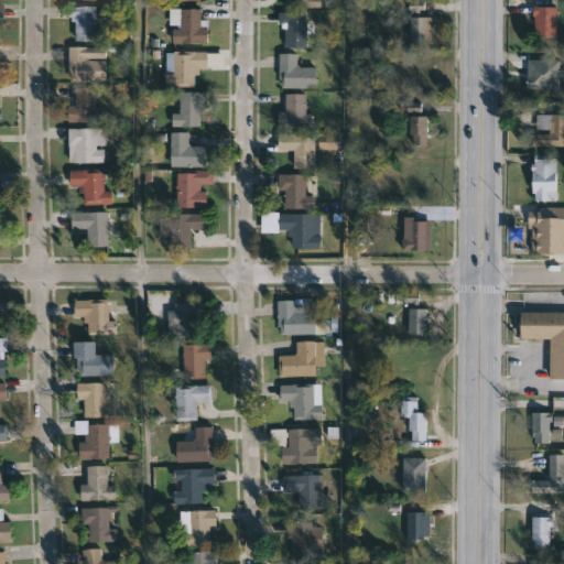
[(322,10),(322,0),(292,0),(292,10),(322,10)]
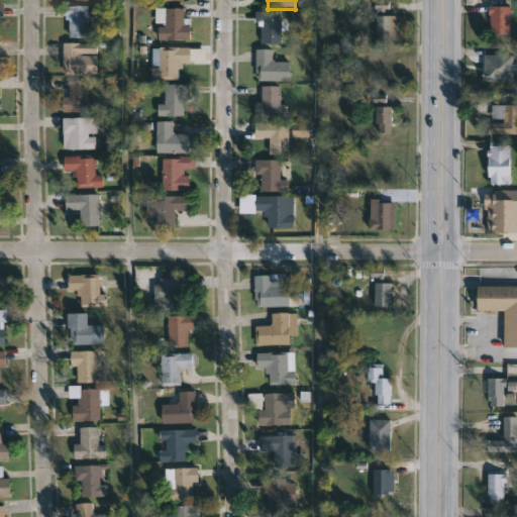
[(383,9),(383,16),(396,16),(396,39),(374,40),(374,16),(375,16),(375,9),(373,9),(373,2),(386,1),(387,9),(383,9)]
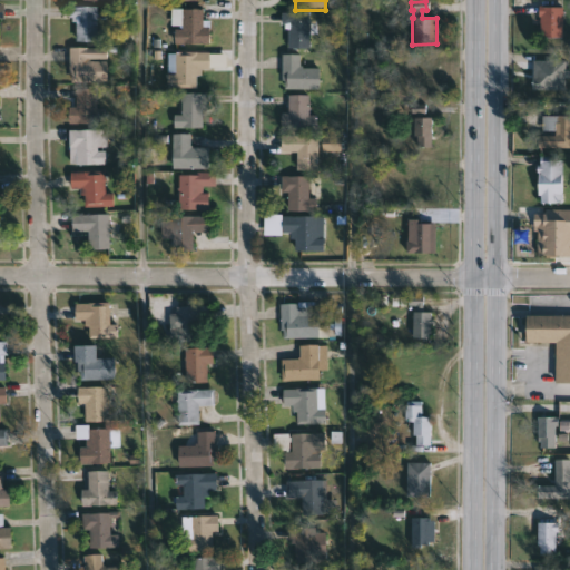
[(561,5),(561,37),(538,38),(538,17),(536,17),(536,6),(561,5)]
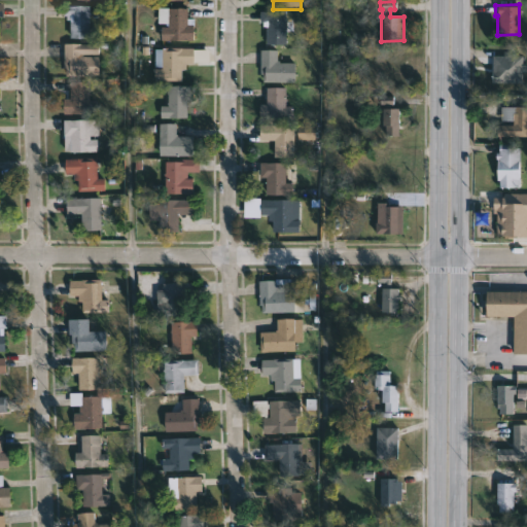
[(89,5),(89,12),(91,12),(91,14),(89,14),(89,38),(69,38),(69,21),(65,21),(65,14),(63,14),(63,5),(89,5)]
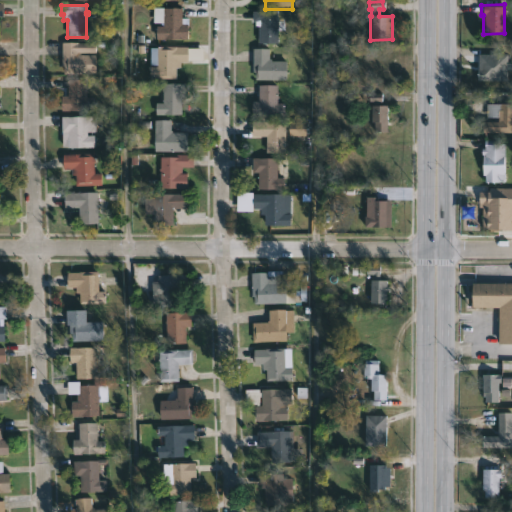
[(181,8),(181,24),(187,24),(187,38),(155,38),(156,25),(163,25),(163,21),(154,21),(154,9),(181,8)]
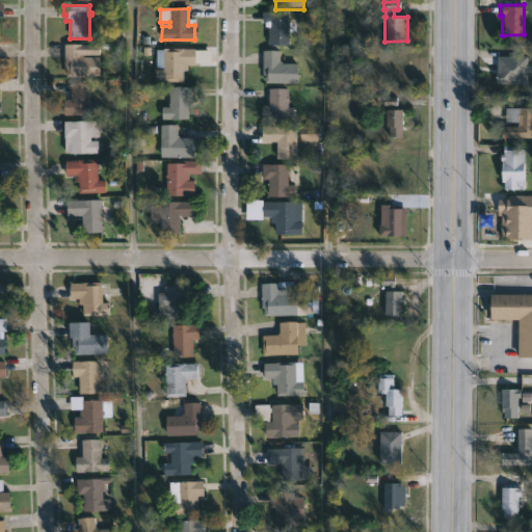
[(288,11),(288,45),(268,45),(268,27),(264,27),(264,22),(262,22),(262,11),(288,11)]
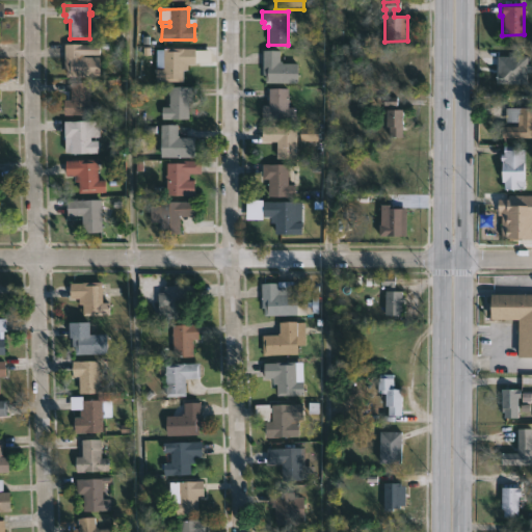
[(81,44),(98,44),(98,54),(83,54),(83,56),(99,56),(99,77),(69,77),(69,83),(47,83),(47,77),(65,77),(65,69),(63,69),(63,44),(81,44)]
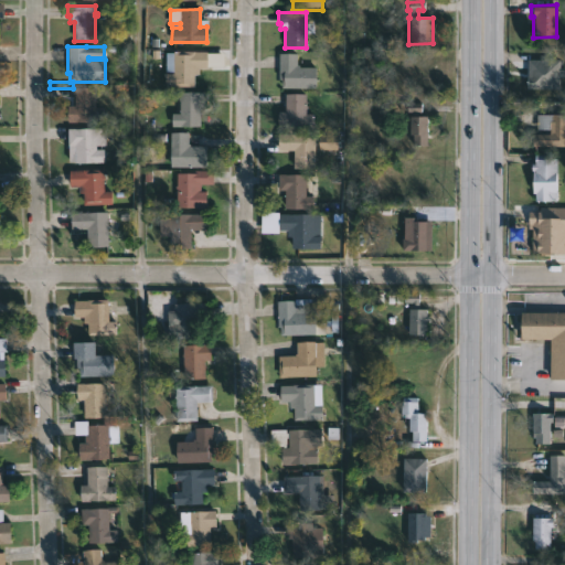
[(206,52),(206,68),(198,68),(198,74),(193,74),(193,86),(164,86),(164,73),(173,73),(173,72),(163,72),(163,52),(206,52)]
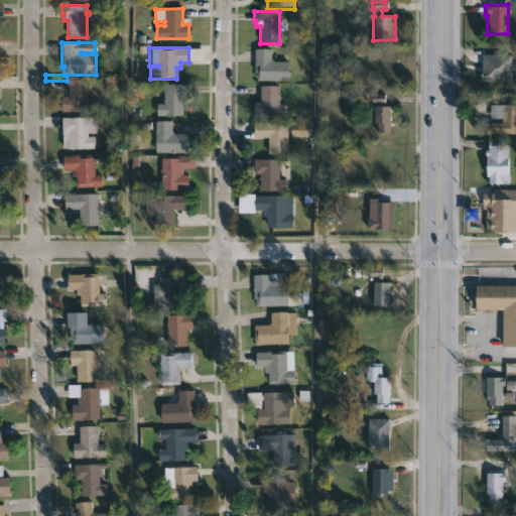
[(271,48),(271,59),(286,61),(286,80),(258,80),(258,73),(256,73),(256,62),(254,62),(254,47),(271,48)]
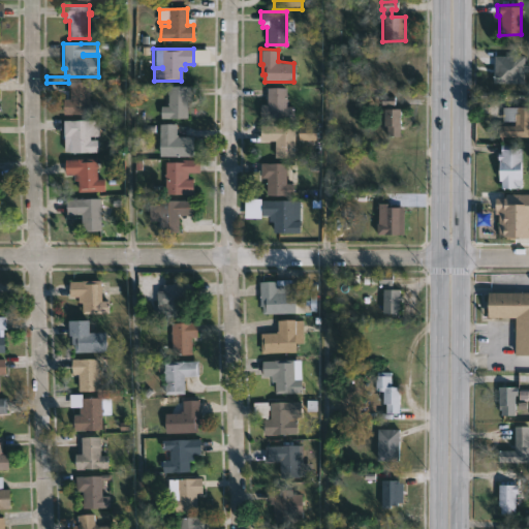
[(515,58),(515,65),(524,65),(526,66),(526,90),(515,90),(515,95),(506,96),(506,92),(499,92),(499,65),(505,65),(505,51),(520,51),(520,58),(515,58)]
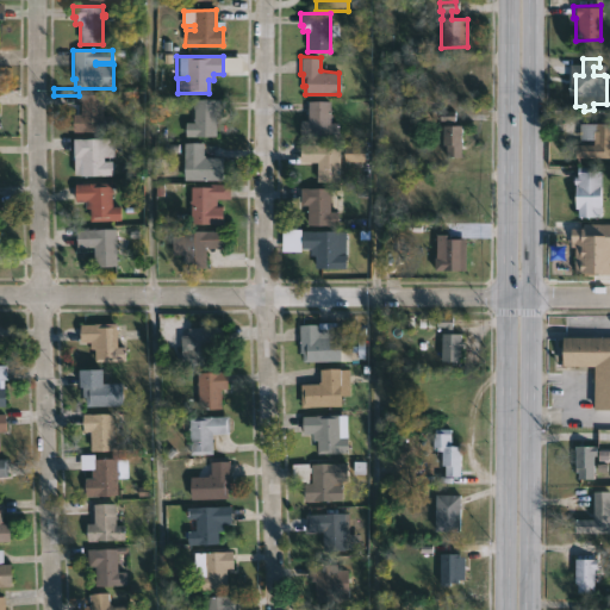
[(443,68),(443,98),(467,98),(467,68),(443,68)]
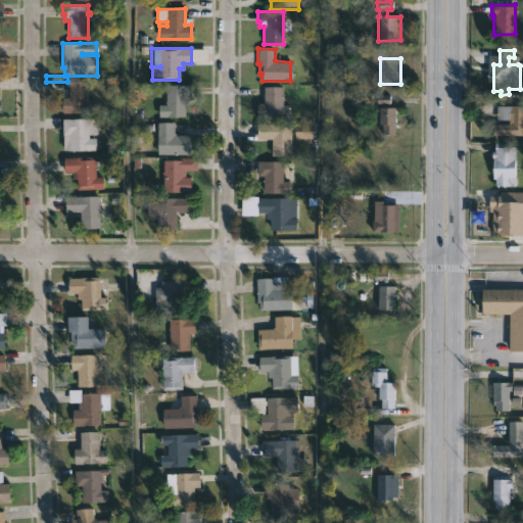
[(88,82),(88,95),(87,95),(87,100),(95,100),(95,113),(62,113),(62,98),(67,98),(67,82),(88,82)]
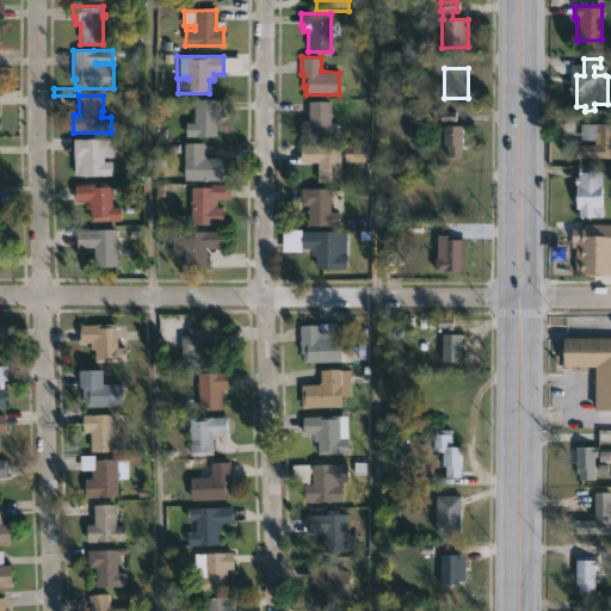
[(227,109),(226,118),(221,118),(220,139),(189,137),(189,123),(197,123),(197,100),(227,100),(227,109)]
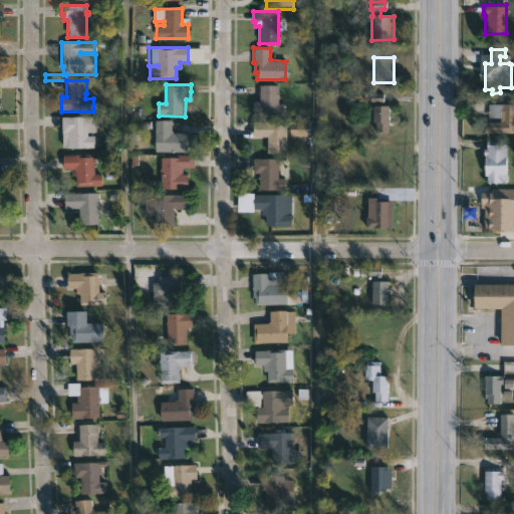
[(278,85),(277,103),(285,103),(285,116),(253,116),(253,101),(259,101),(259,84),(278,85)]
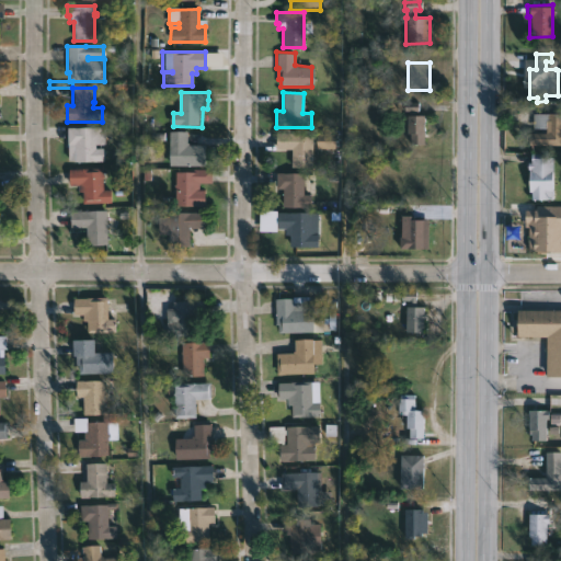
[(560,113),(560,150),(550,150),(550,145),(547,145),(547,147),(534,146),(534,145),(529,144),(529,133),(546,133),(546,128),(533,128),(533,113),(560,113)]
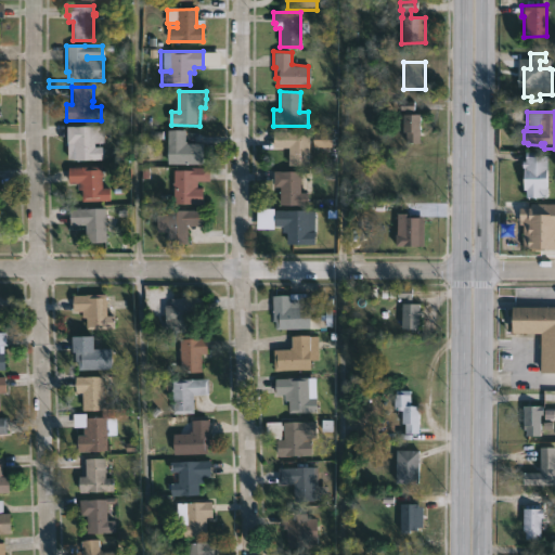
[(420,114),(420,143),(405,143),(405,132),(402,132),(402,114),(420,114)]
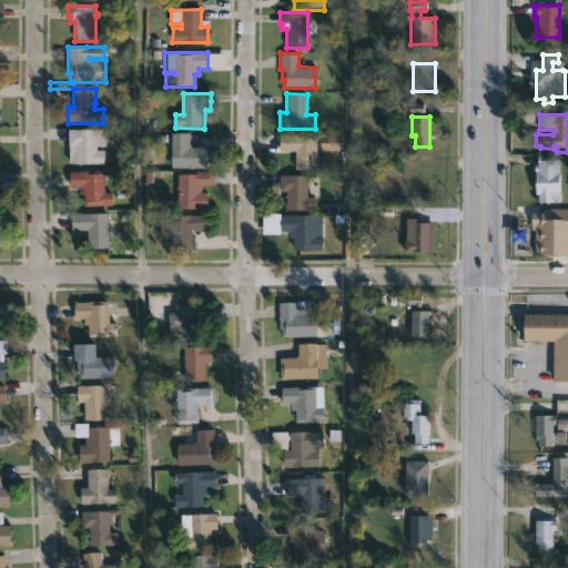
[(105,145),(95,145),(95,150),(101,150),(101,154),(104,154),(104,163),(75,164),(75,145),(68,145),(68,129),(105,129),(105,145)]
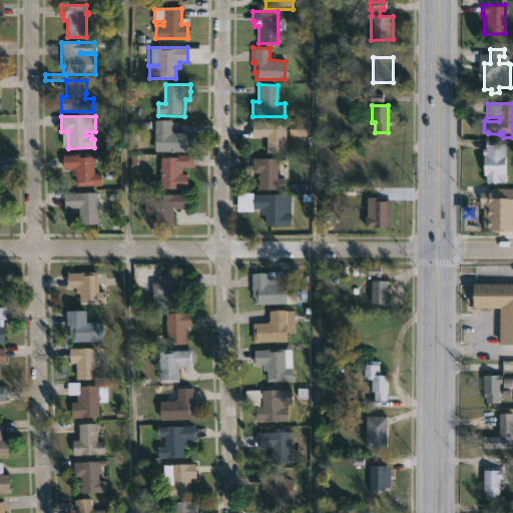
[(170,121),(170,130),(172,130),(172,132),(187,132),(187,151),(154,151),(154,120),(170,120),(170,121)]
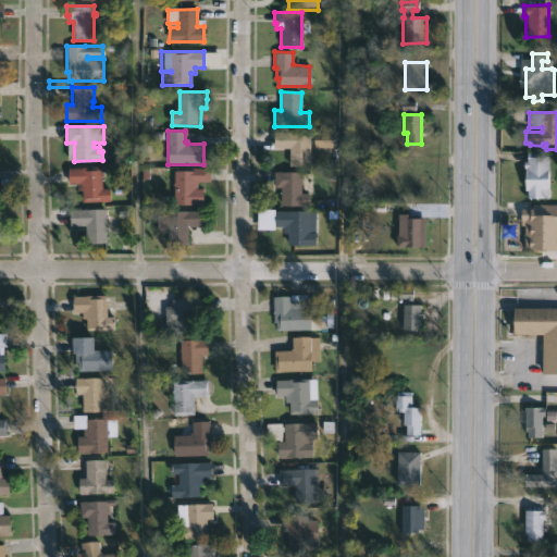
[(331,133),(331,148),(313,148),(313,144),(309,144),(308,168),(288,168),(288,148),(279,147),(280,133),(309,133),(309,135),(313,135),(313,133),(331,133)]
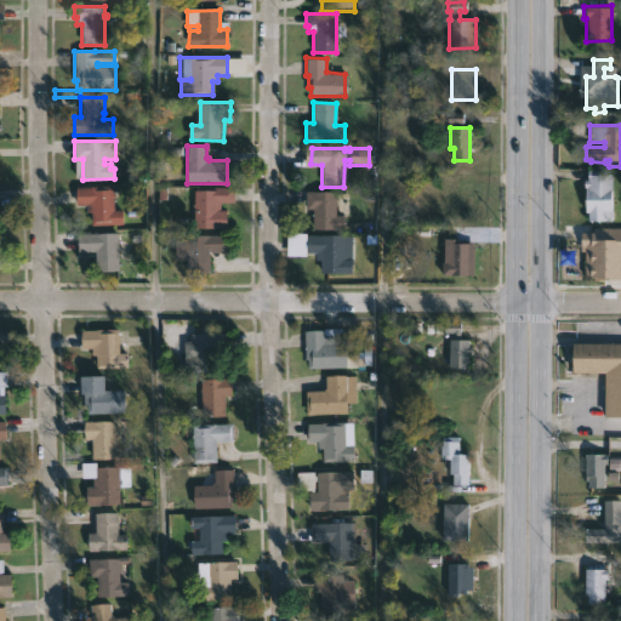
[(611,171),(610,221),(585,222),(585,214),(582,214),(582,189),(581,189),(581,181),(586,181),(586,170),(611,171)]
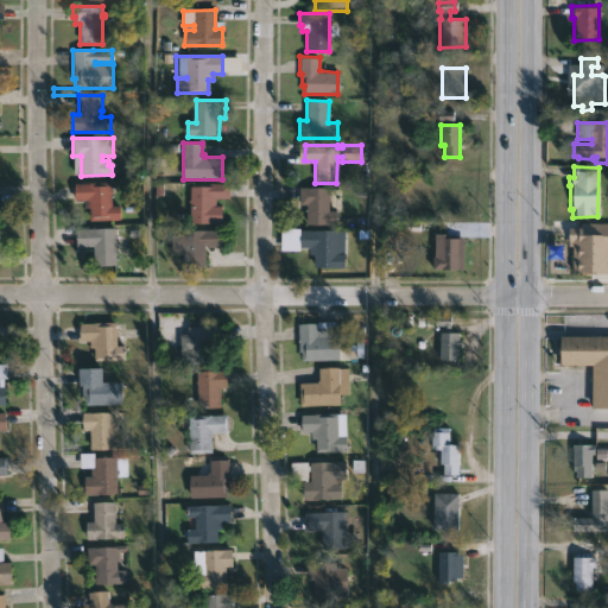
[(460,172),(441,172),(441,216),(460,216),(460,172)]
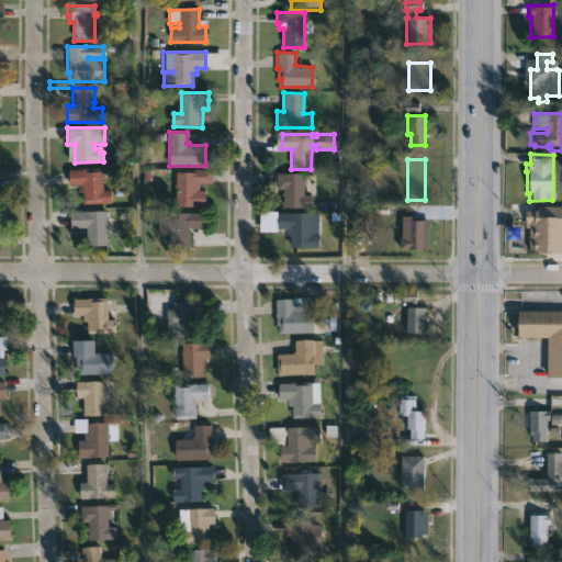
[(103,168),(103,190),(111,190),(111,203),(83,204),(83,193),(77,193),(77,186),(69,186),(68,169),(103,168)]
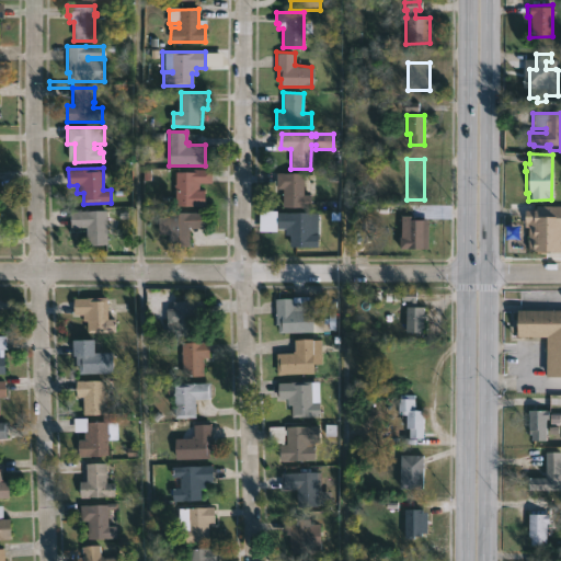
[(213,170),(213,183),(199,183),(199,190),(207,190),(207,206),(175,206),(175,170),(193,172),(193,169),(213,170)]
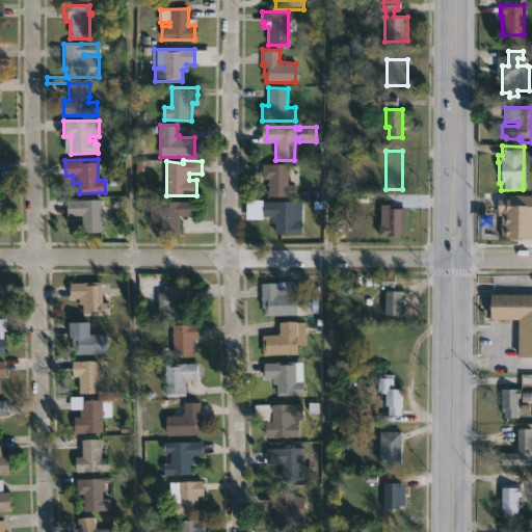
[(286,165),(286,185),(292,185),(292,197),(265,197),(265,180),(260,180),(260,164),(286,165)]
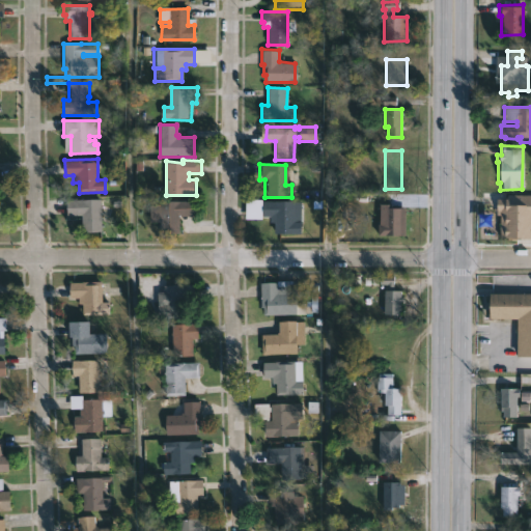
[(530,239),(500,239),(501,211),(497,211),(497,199),(507,199),(507,194),(530,194),(530,239)]
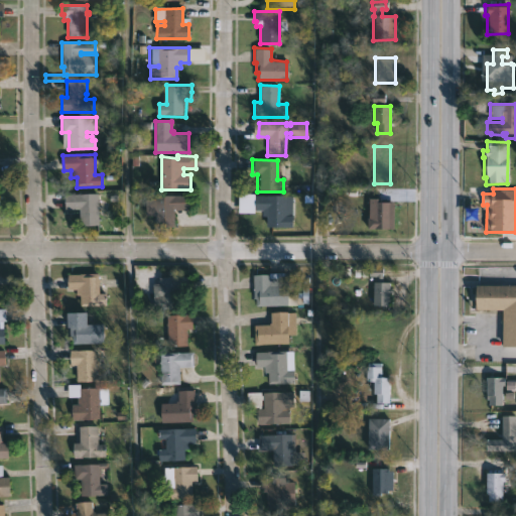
[(97,198),(97,225),(80,225),(80,209),(65,209),(63,195),(97,194),(97,198)]
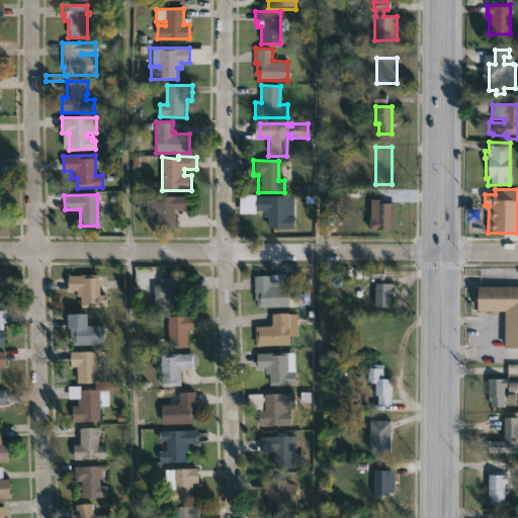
[(179,212),(179,229),(160,229),(159,217),(149,218),(149,200),(158,200),(158,197),(192,196),(192,211),(179,212)]
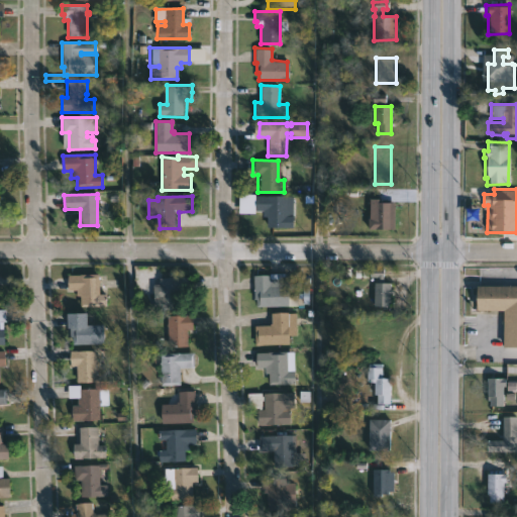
[(286,196),(286,215),(290,215),(290,228),(267,227),(267,216),(253,216),(254,196),(286,196)]
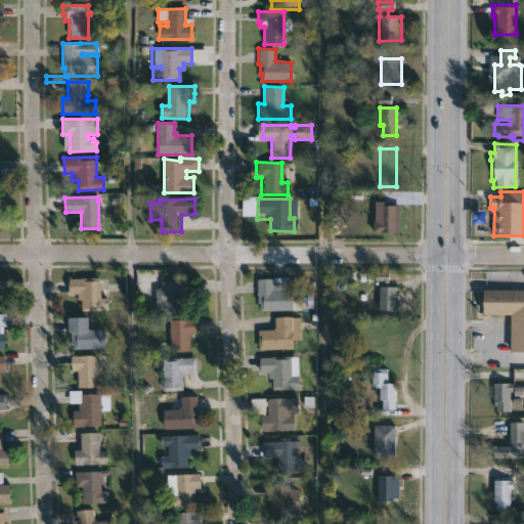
[(383,202),(383,206),(395,206),(395,233),(370,233),(369,221),(373,221),(373,202),(383,202)]
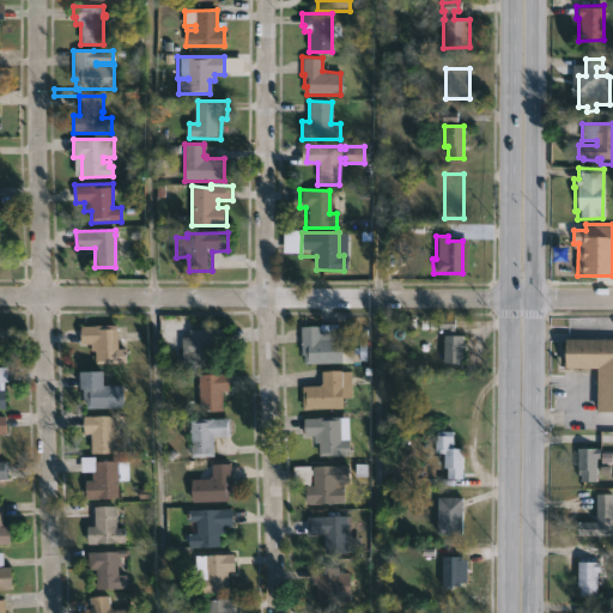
[(341,323),(341,349),(352,347),(352,363),(303,363),(303,354),(301,354),(301,327),(341,323)]
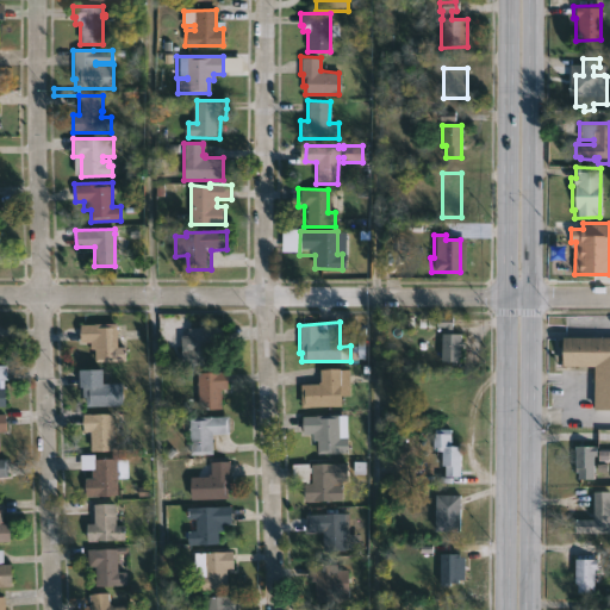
[(116,324),(117,347),(124,347),(125,361),(94,362),(94,349),(89,349),(89,342),(80,342),(80,324),(116,324)]
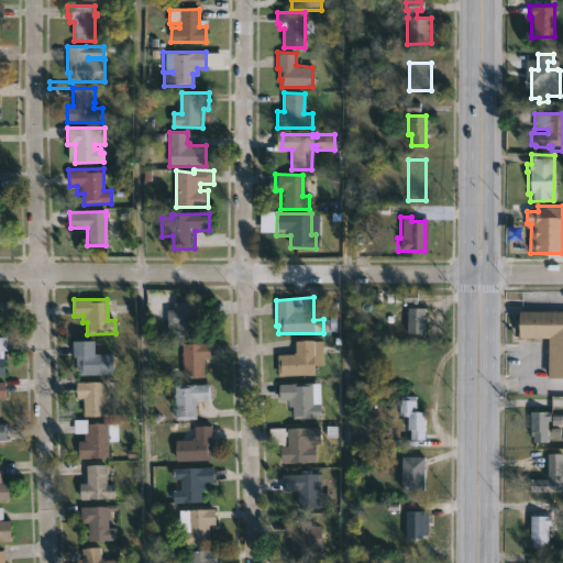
[(197,305),(198,335),(166,337),(165,324),(175,324),(175,311),(173,311),(173,304),(197,302),(197,305)]
